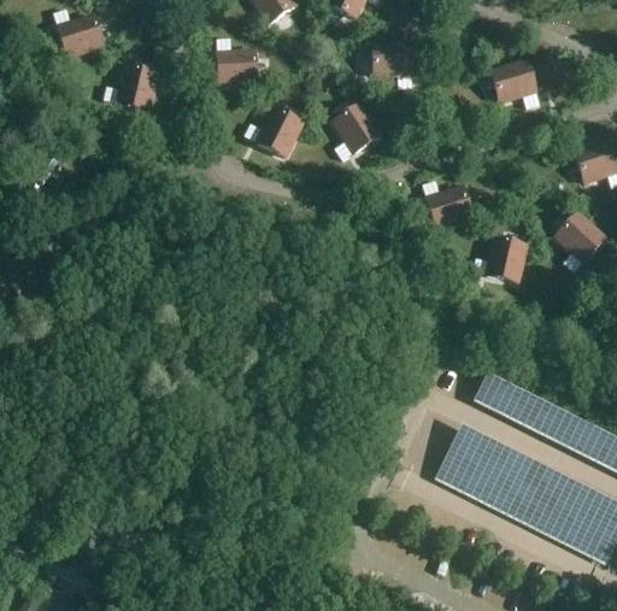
[(227,0),(239,24),(258,13),(250,0),(227,0)]
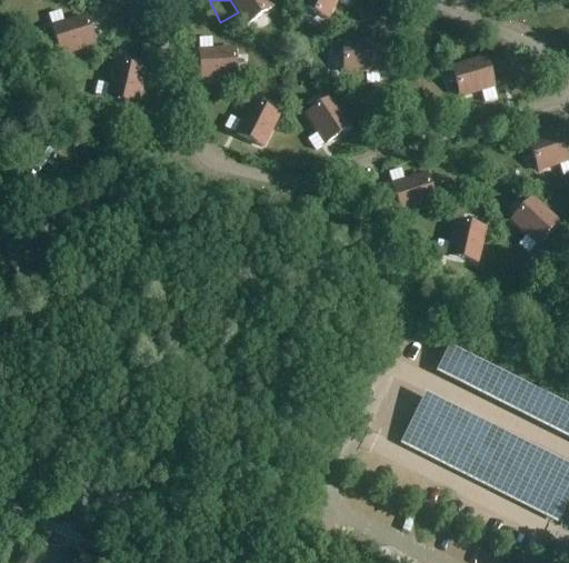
[(232,0),(247,20),(271,4),(268,0),(232,0)]
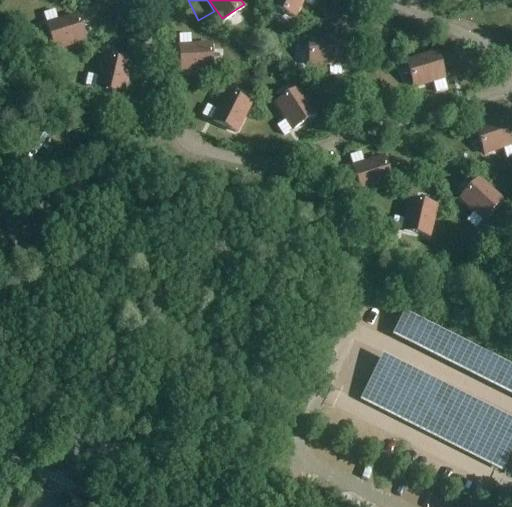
[(293,13),(300,0),(271,0),(270,2),(293,13)]
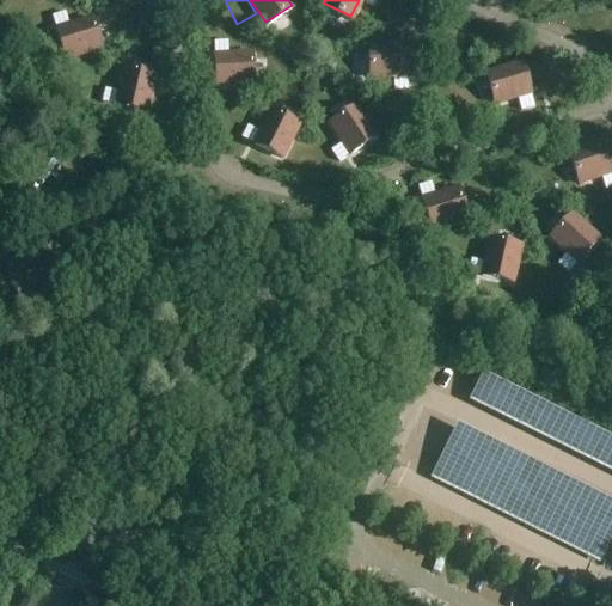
[(55,24),(69,19),(67,10),(53,13),(55,24)]
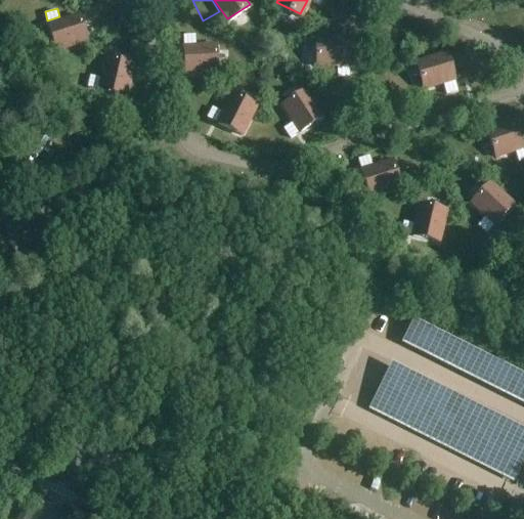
[(55,47),(86,38),(78,12),(48,22),(55,47)]
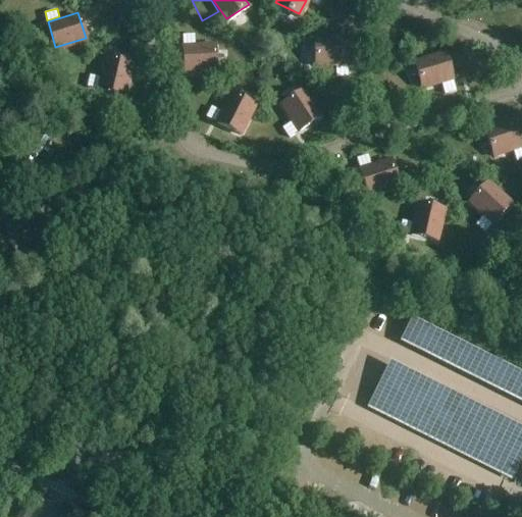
[(183,43),(197,42),(196,33),(181,34),(183,43)]
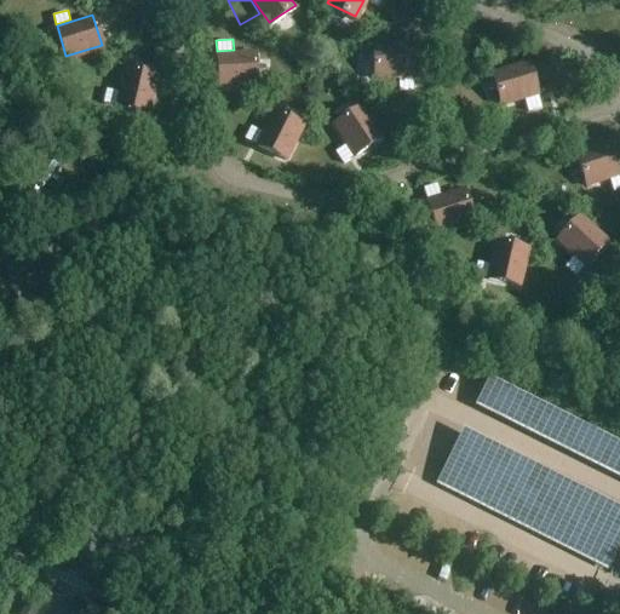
[(374,74),(412,73),(411,41),(373,44),(374,74)]
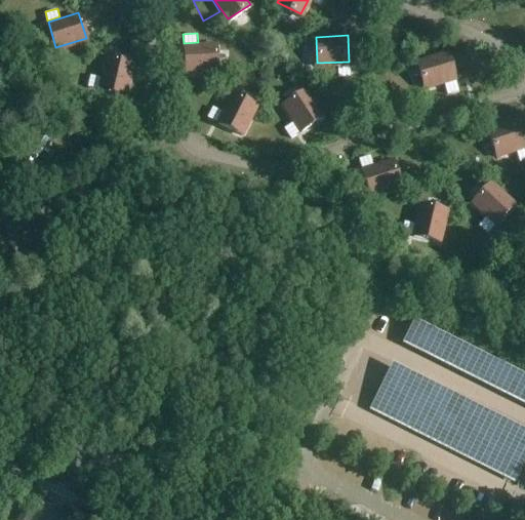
[(185,71),(216,69),(215,42),(184,44),(185,71)]
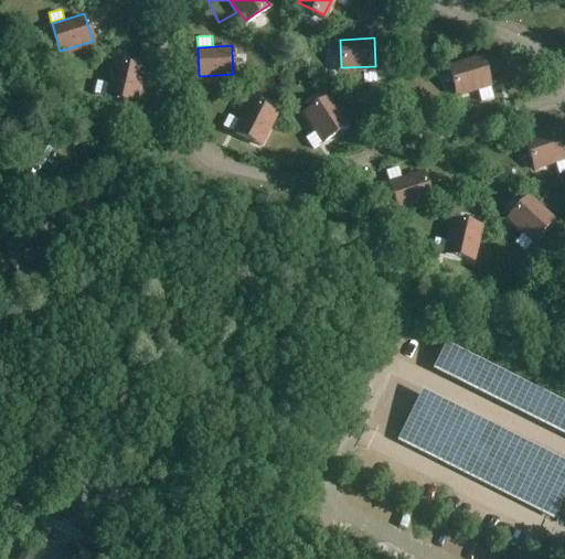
[(456,92),(489,82),(481,54),(448,64),(456,92)]
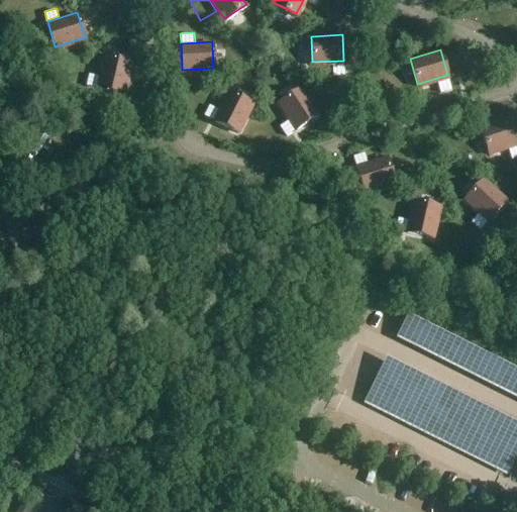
[(123,92),(130,61),(104,55),(97,86),(123,92)]
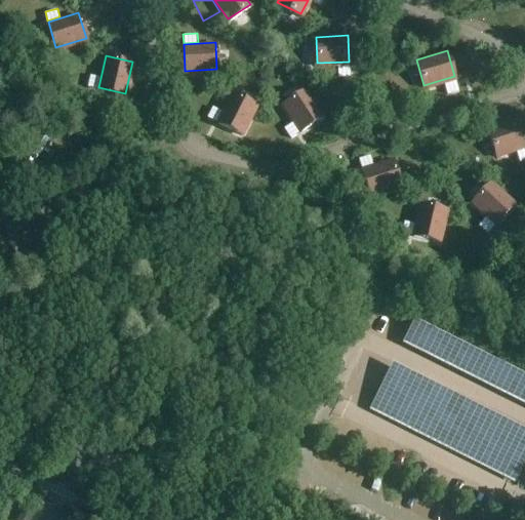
[(338,76),(350,75),(349,63),(337,64),(338,76)]
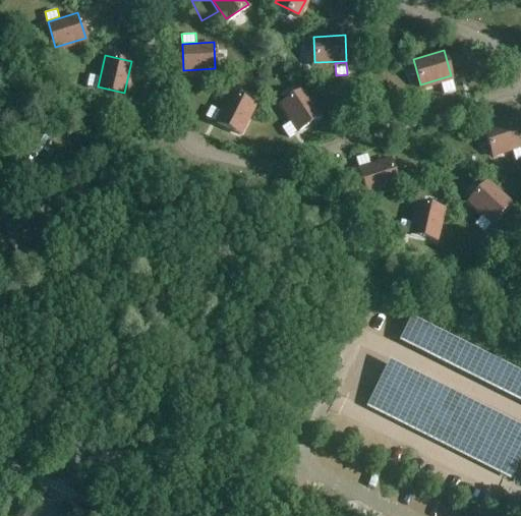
[(97,86),(99,75),(90,73),(88,83),(97,86)]
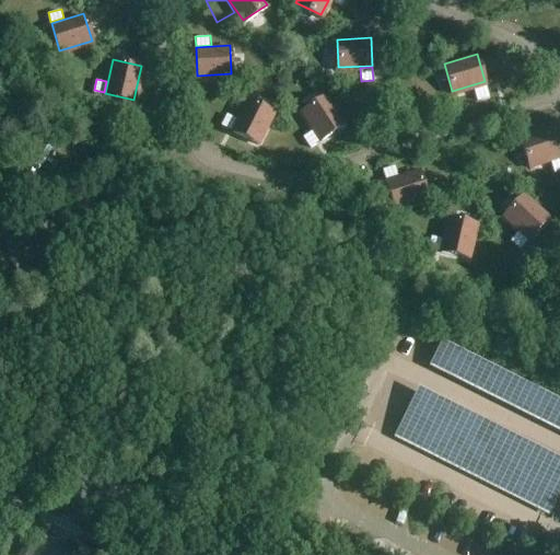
[(477,96),(489,93),(486,83),(474,88),(477,96)]
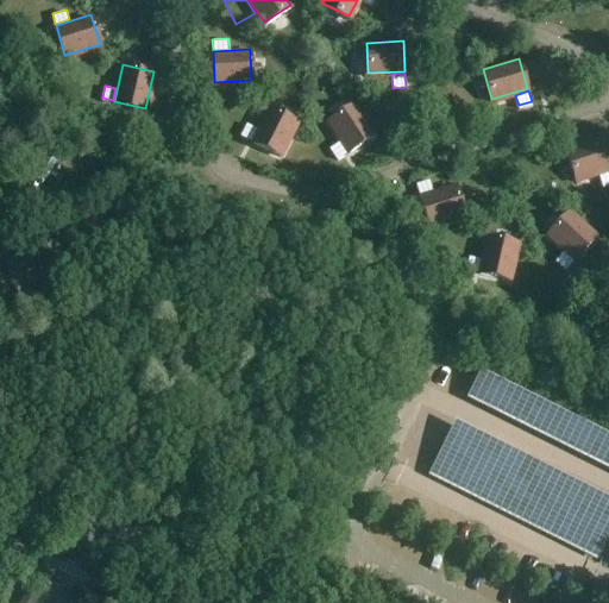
[(349,149),(375,132),(353,101),(328,118),(349,149)]
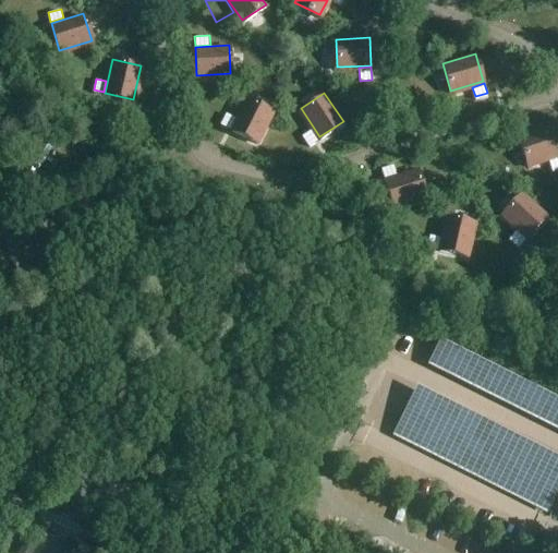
[(256,141),(271,110),(246,97),(231,128),(256,141)]
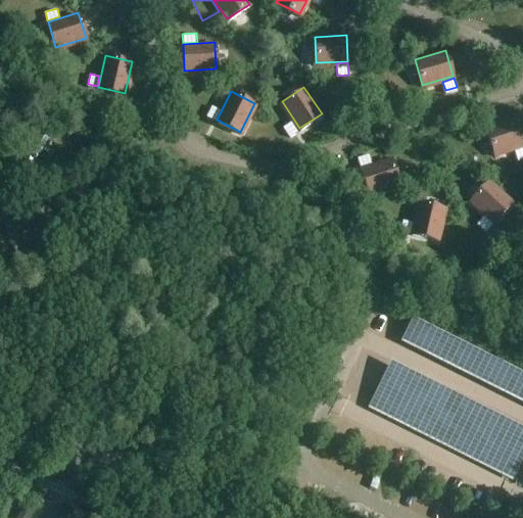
[(216,119),(221,109),(211,104),(206,114),(216,119)]
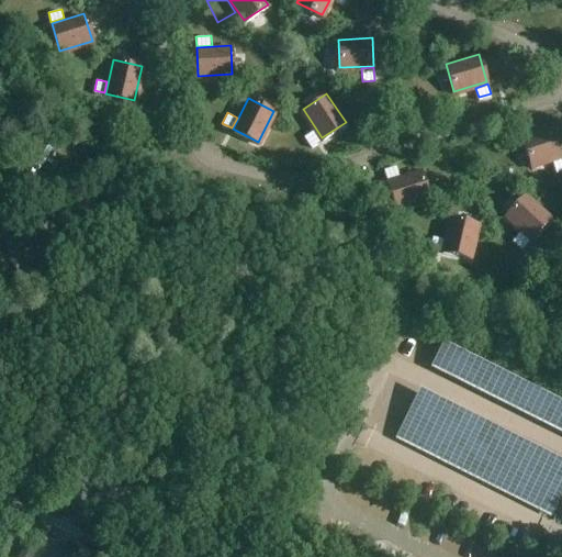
[(531,165),(561,154),(561,148),(554,126),(523,137),(531,165)]
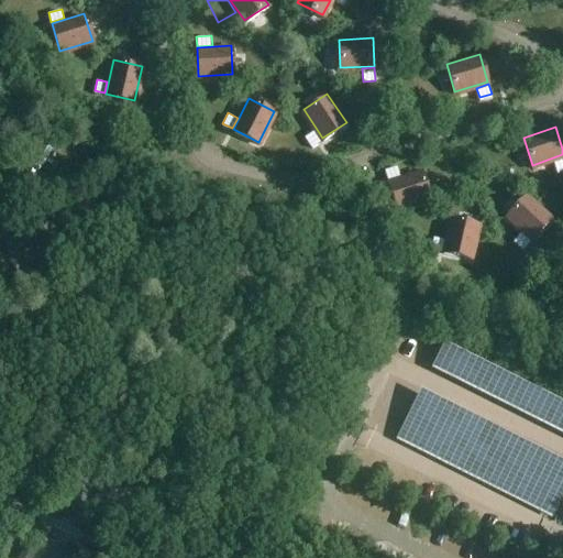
[(311,145),(320,140),(315,130),(306,137),(311,145)]
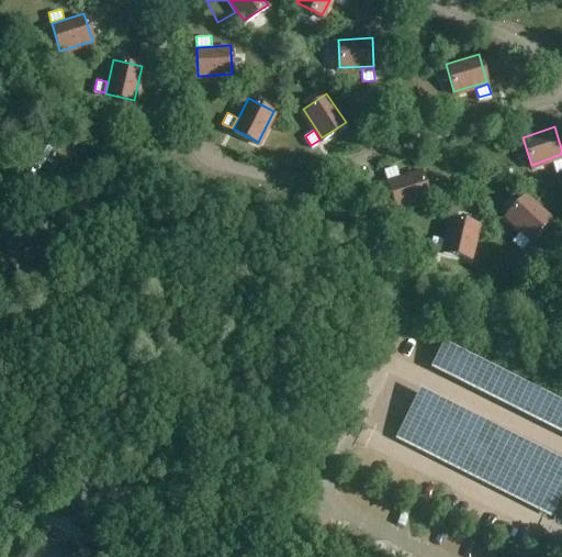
[(554,169),(561,167),(561,157),(551,162),(554,169)]
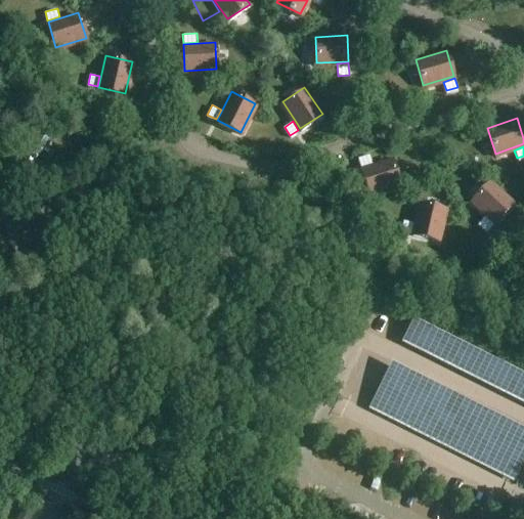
[(14,171),(25,157),(17,150),(6,166),(14,171)]
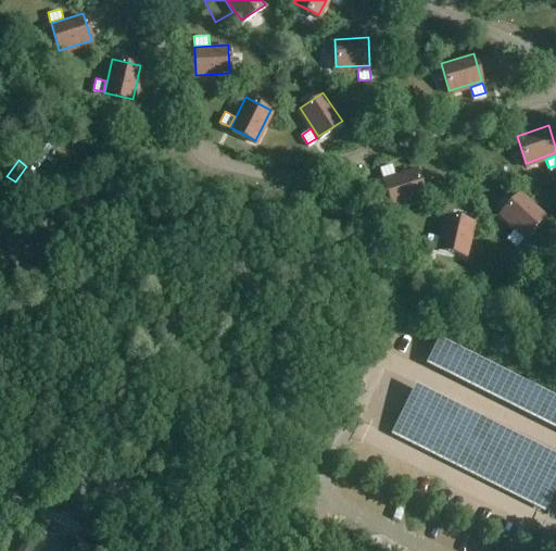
[(382,176),(396,172),(393,164),(380,168),(382,176)]
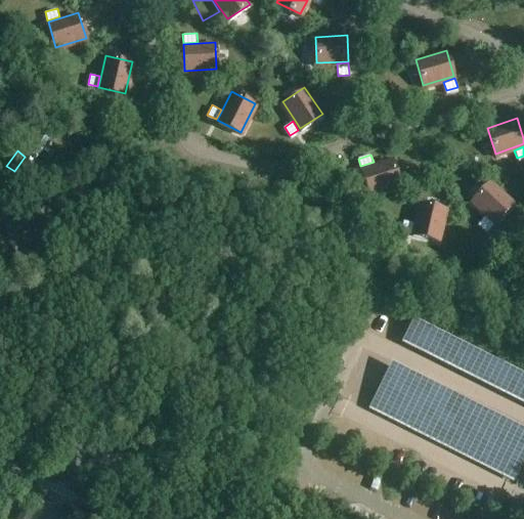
[(369,192),(399,183),(391,158),(361,168),(369,192)]
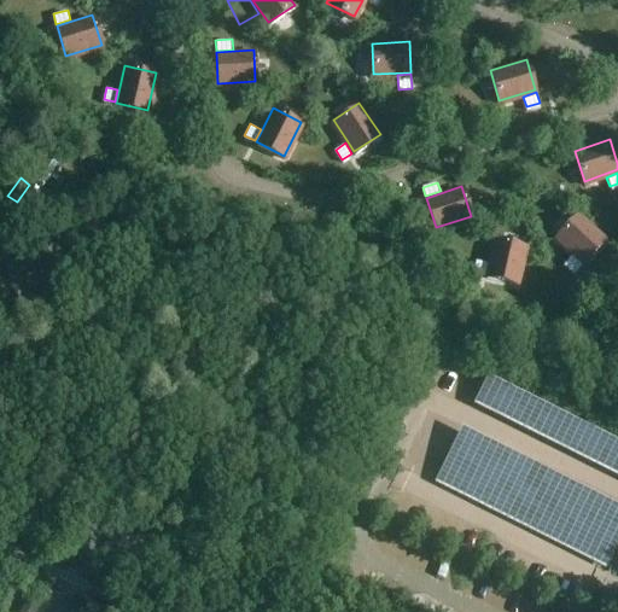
[(583,261),(605,238),(577,213),(555,235),(583,261)]
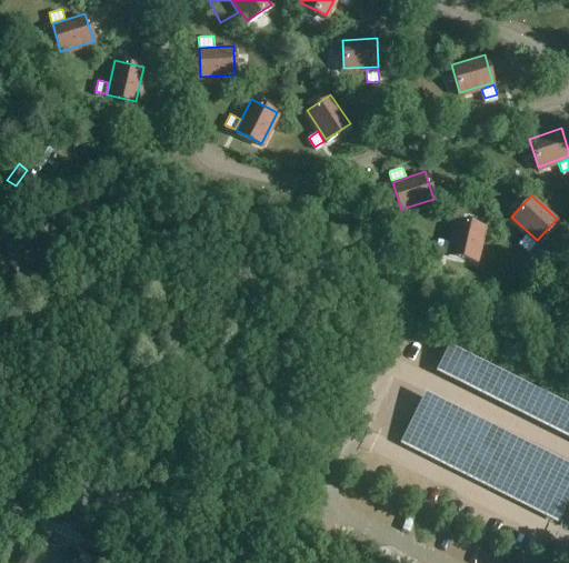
[(476,259),(483,225),(456,219),(448,252),(476,259)]
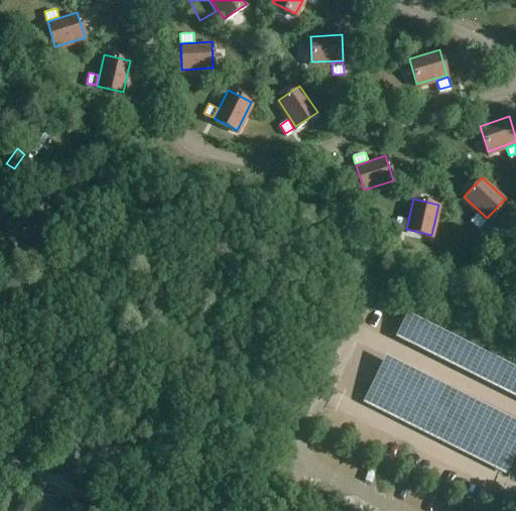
[(479,227),(486,219),(478,212),(470,219),(479,227)]
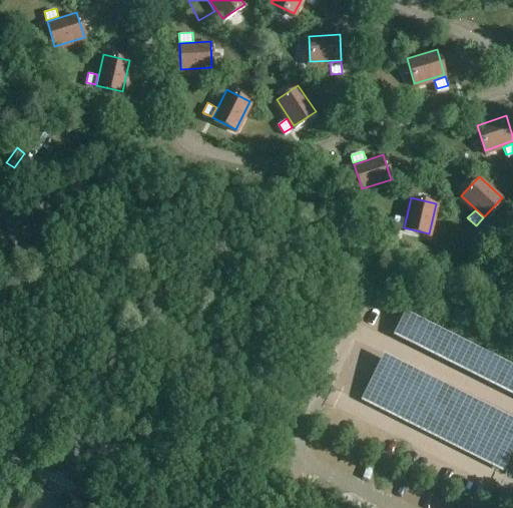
[(402,227),(405,217),(395,215),(393,225),(402,227)]
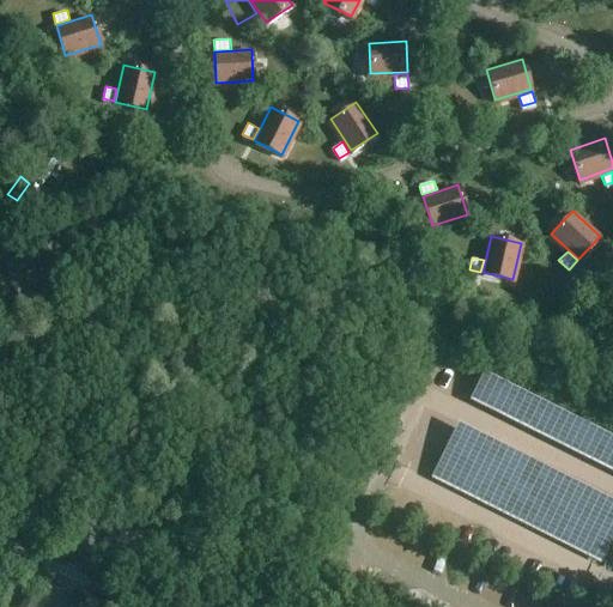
[(34,606),(37,601),(25,594),(17,606),(34,606)]
